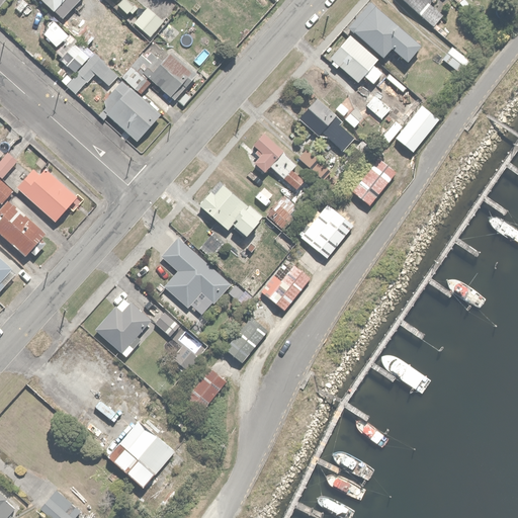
[(44,0),(62,16),(77,0),(44,0)]
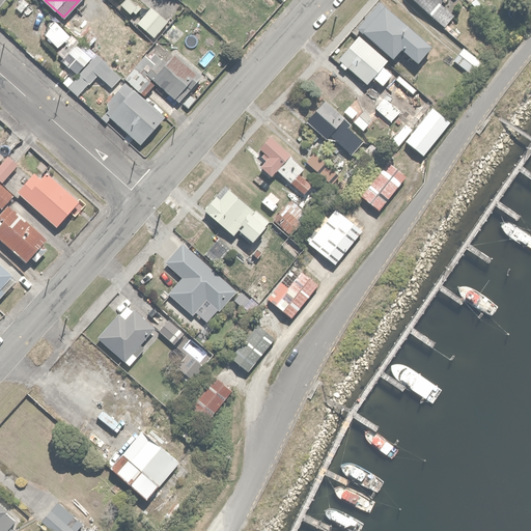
[(131,0),(120,0),(118,2),(130,11),(136,4),(131,0)]
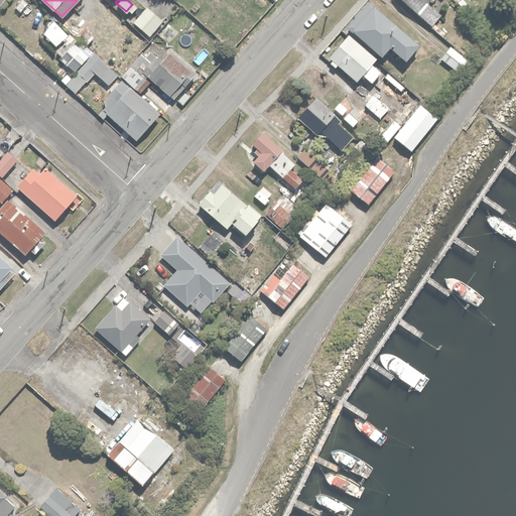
[(401,0),(430,26),(441,14),(427,2),(428,0),(401,0)]
